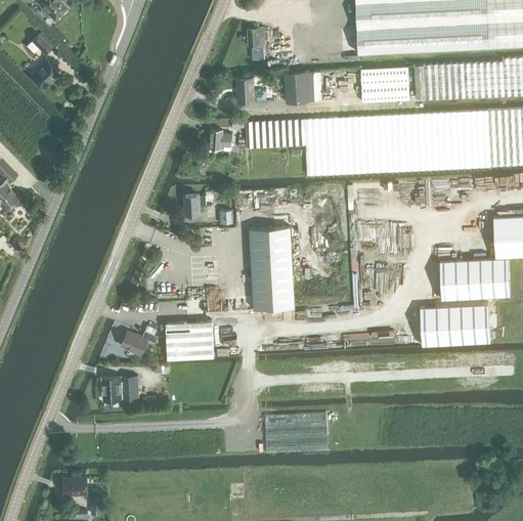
[(58,1),(59,0),(36,0),(35,2),(41,9),(40,10),(40,12),(44,17),(46,16),(47,16),(53,22),(66,9),(58,1)]
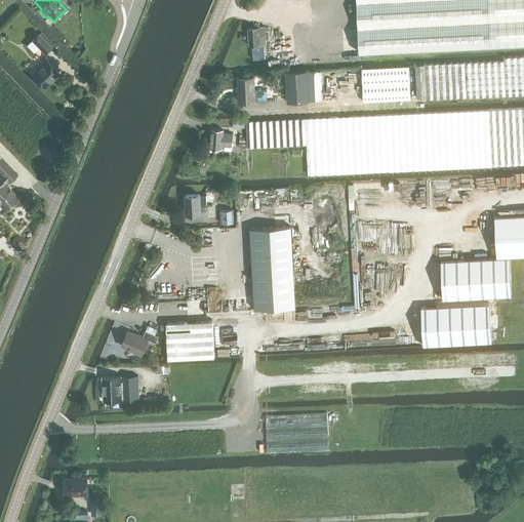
[(523,0),(356,0),(359,55),(523,47),(523,0)]
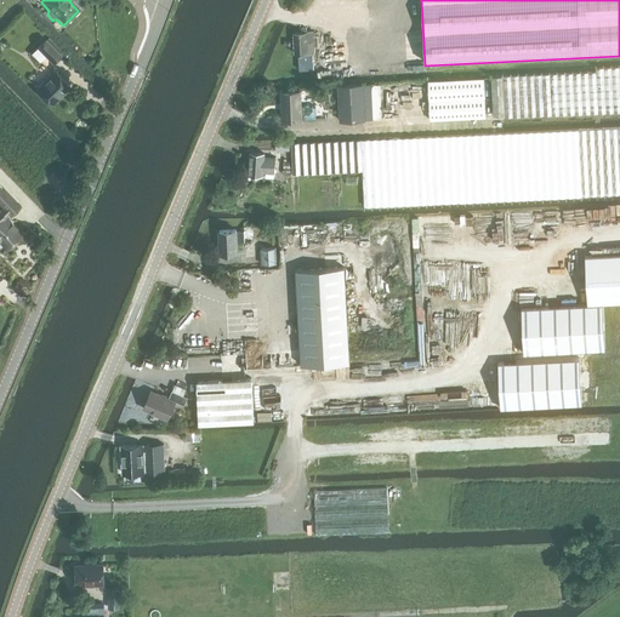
[(339,62),(336,34),(293,35),(294,56),(314,55),(316,81),(340,80),(339,67),(341,67),(341,62),(339,62)]
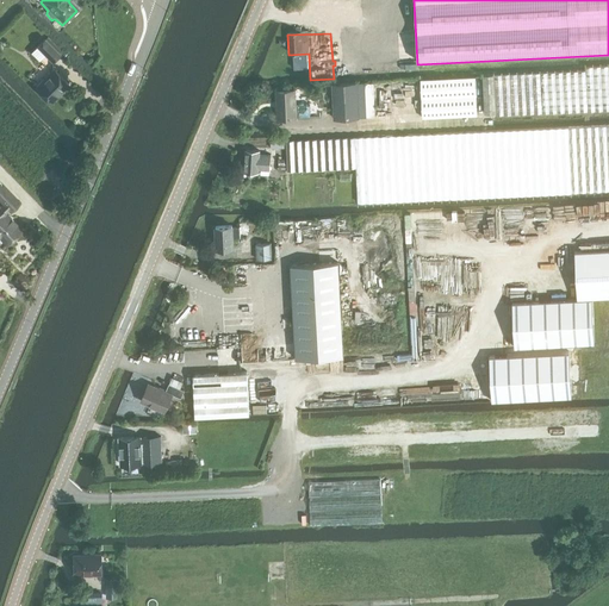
[(51,64),(58,57),(43,41),(36,48),(51,64)]
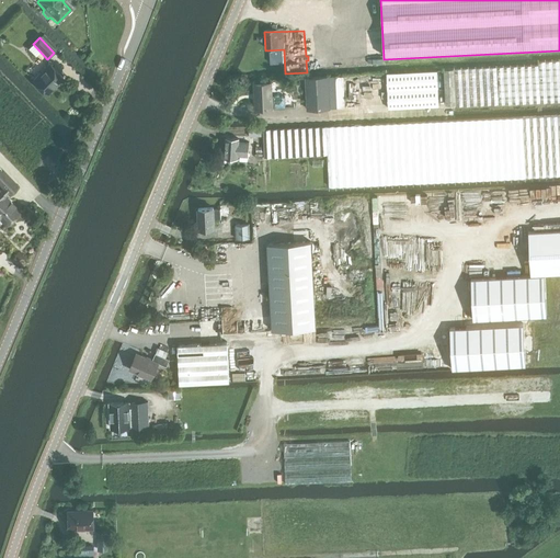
[(455,107),(540,103),(559,102),(559,61),(538,64),(538,67),(454,71),(443,71),(445,107),(455,106),(455,107)]
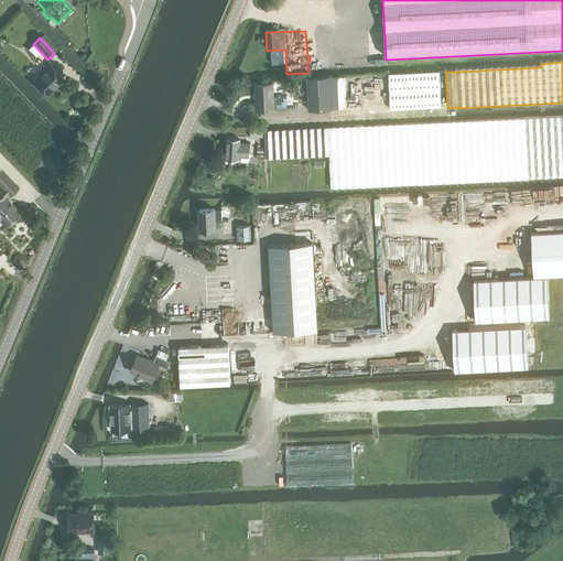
[(46,98),(63,82),(49,66),(31,83),(46,98)]
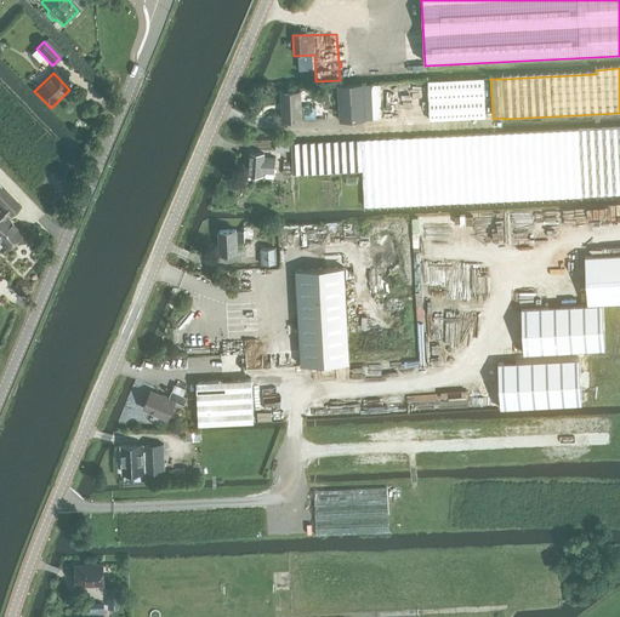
[(428,123),(485,120),(483,80),(427,84),(428,123)]
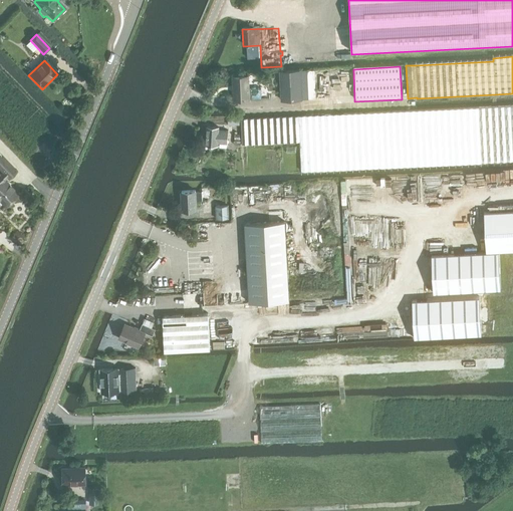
[(306,73),(306,72),(279,74),(280,102),(302,100),(302,101),(314,100),(313,72),(306,73)]
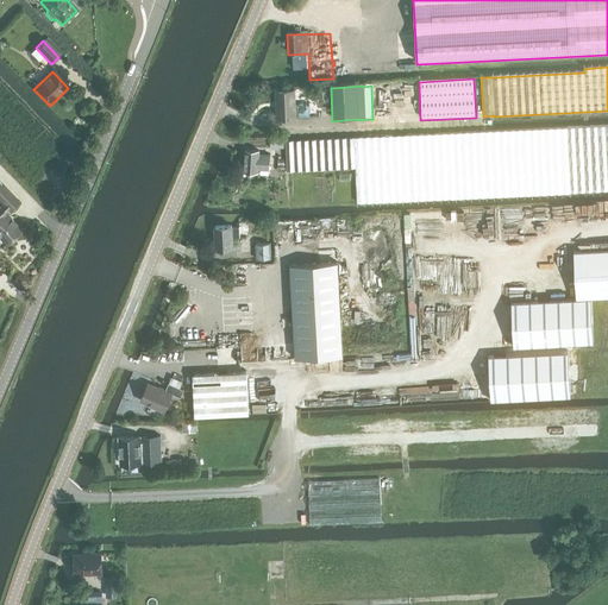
[(277,120),(295,120),(294,93),(275,94),(277,120)]
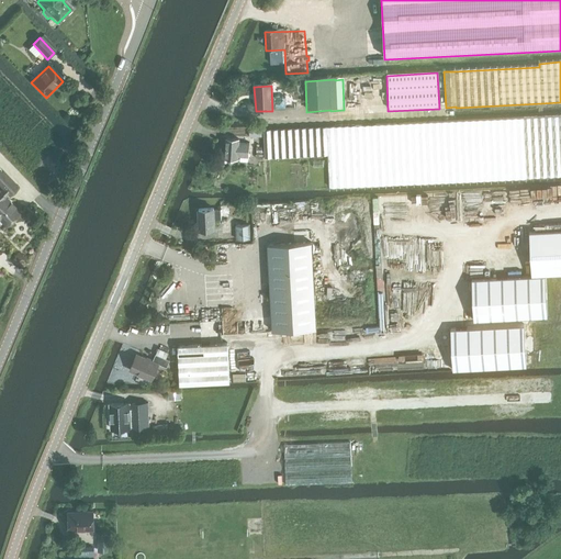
[(560,118),(523,120),(326,129),(262,132),(265,159),(327,157),(329,189),(526,180),(560,178),(560,118)]
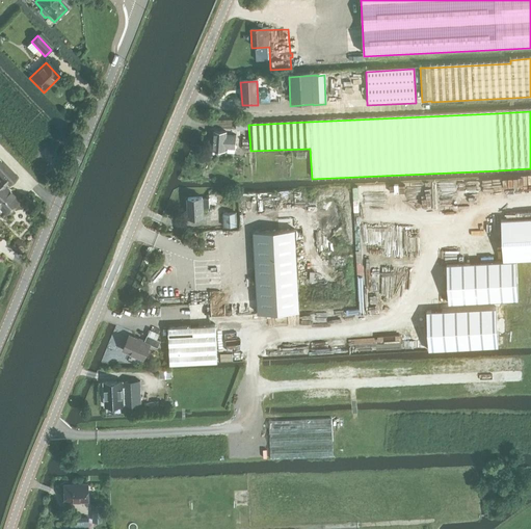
[(235,152),(236,137),(226,136),(227,134),(213,133),(212,152),(224,153),(224,151),(227,151),(226,154),(234,154),(234,152),(235,152)]
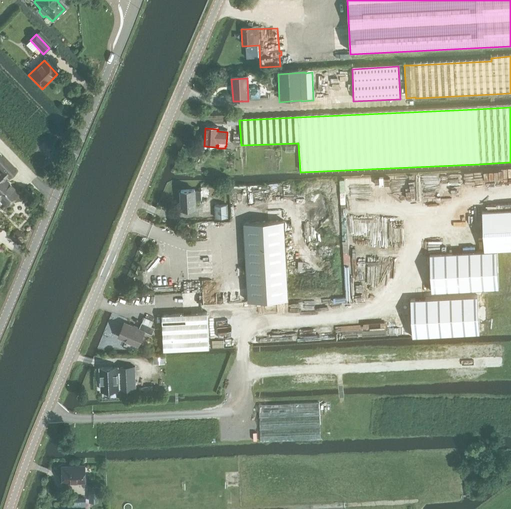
[(0,204),(4,208),(17,195),(4,182),(6,180),(7,180),(15,172),(0,156),(0,173),(1,174),(0,175),(0,204)]
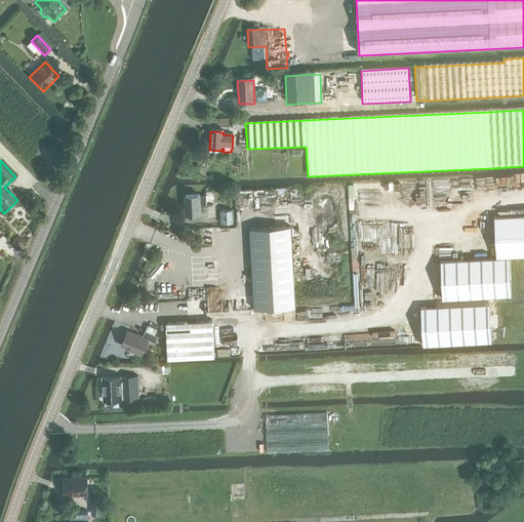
[(201,215),(200,207),(205,207),(205,198),(200,198),(200,197),(185,198),(186,216),(201,215)]
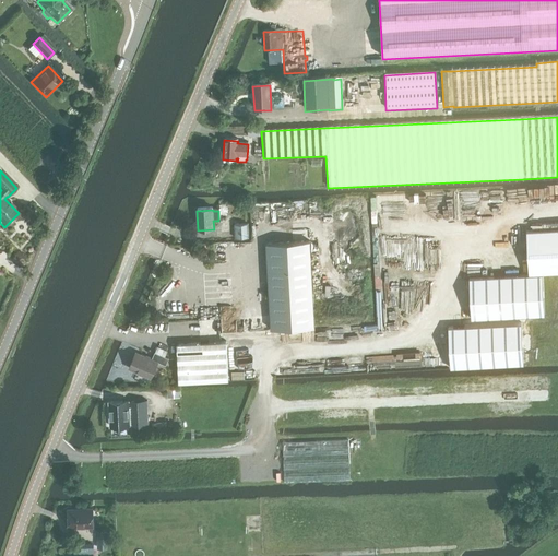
[(247,226),(233,226),(234,240),(247,240),(247,226)]
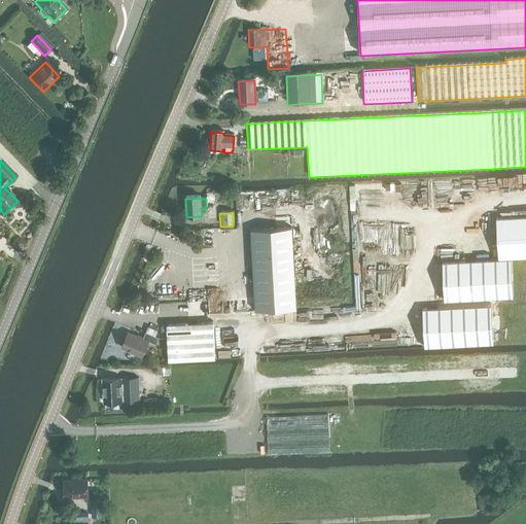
[(254,312),(295,310),(291,230),(250,232),(254,312)]
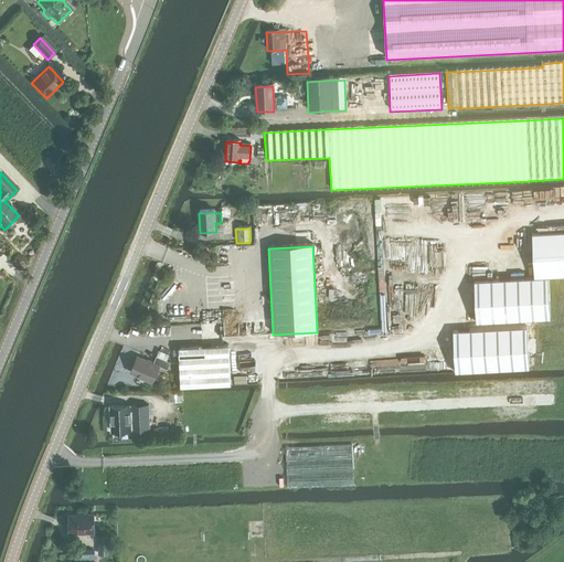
[(201,349),(179,350),(180,389),(230,386),(229,348),(223,348),(202,349),(201,349)]
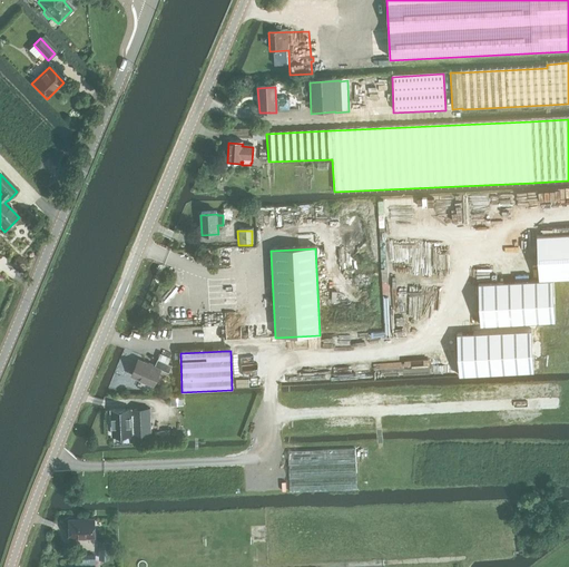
[(154,368),(137,361),(129,379),(153,389),(160,371),(168,374),(170,368),(157,361),(154,368)]
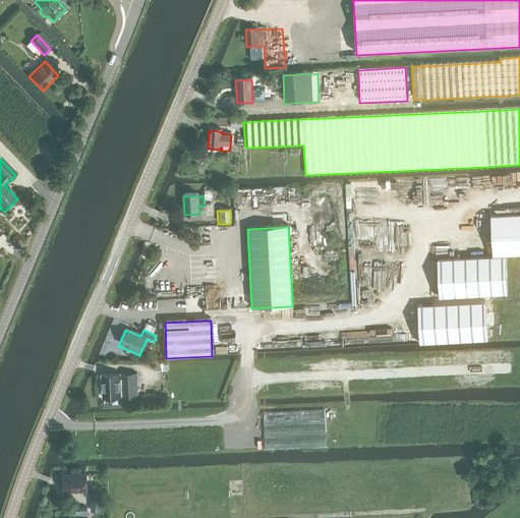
[(156,373),(167,372),(167,364),(166,364),(155,365),(156,373)]
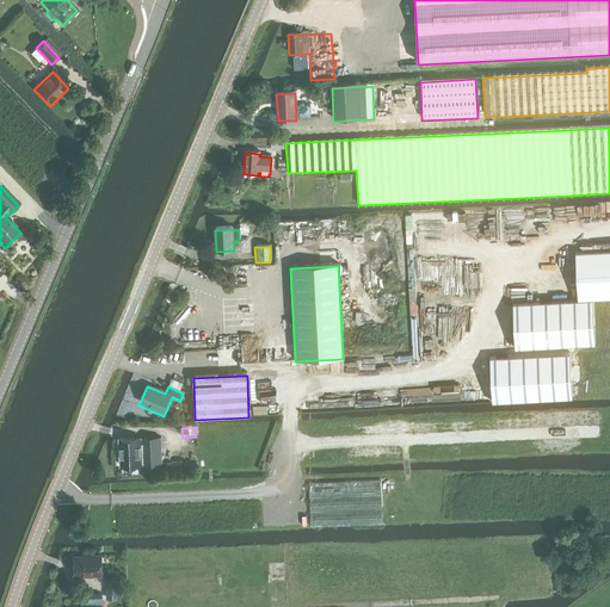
[(140,439),(117,440),(118,469),(141,468),(140,440),(140,439)]
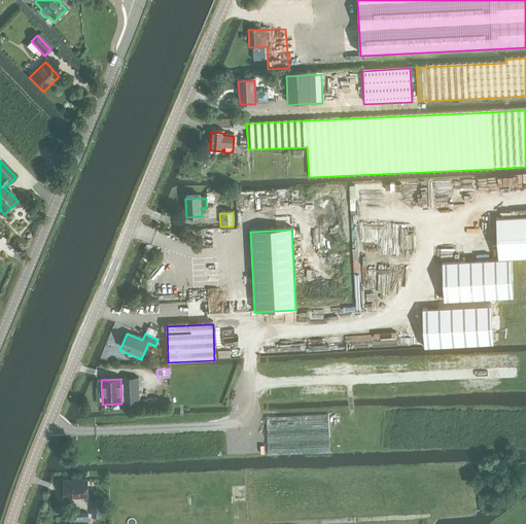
[(138,379),(120,380),(121,404),(121,406),(139,405),(138,379)]
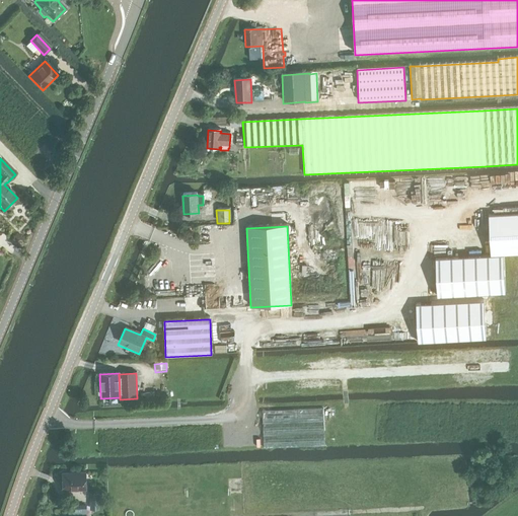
[(264,449),(324,447),(322,411),(262,413),(264,449)]
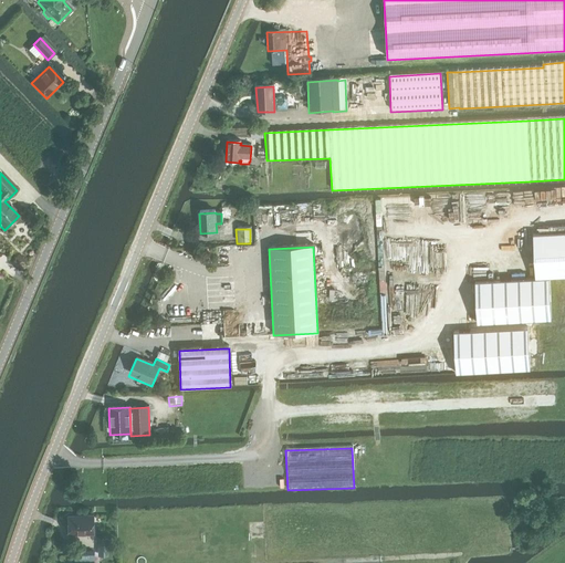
[(66,537),(83,537),(83,533),(92,533),(92,518),(82,518),(82,519),(66,519),(66,537)]
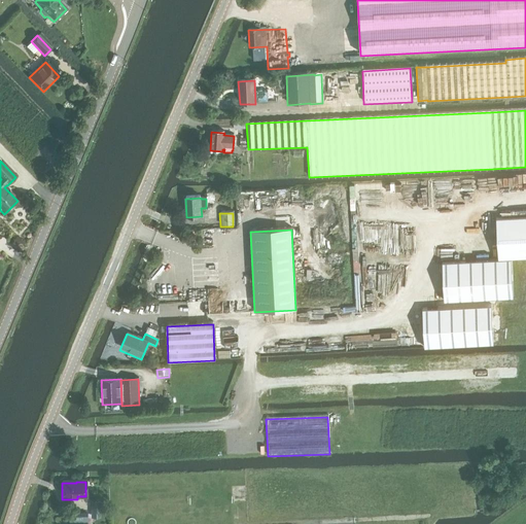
[(91,519),(99,519),(99,503),(91,503),(91,519)]
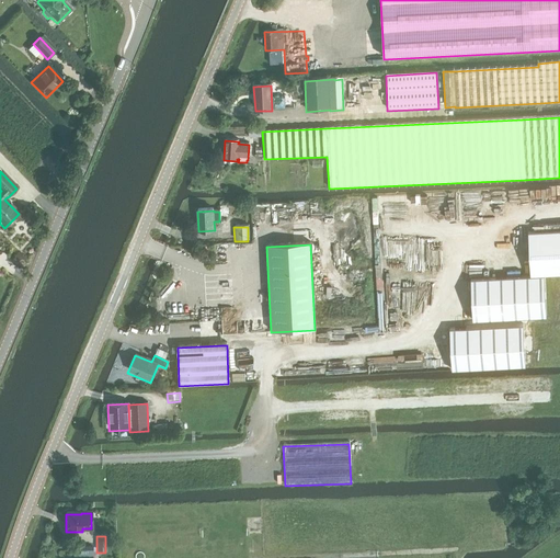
[(91,557),(92,548),(72,548),(72,553),(66,553),(66,557),(91,557)]
